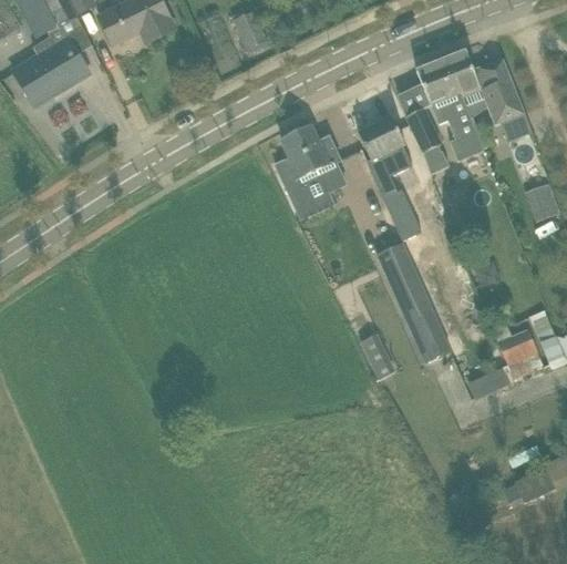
[(34,0),(50,30),(76,17),(68,0),(34,0)]
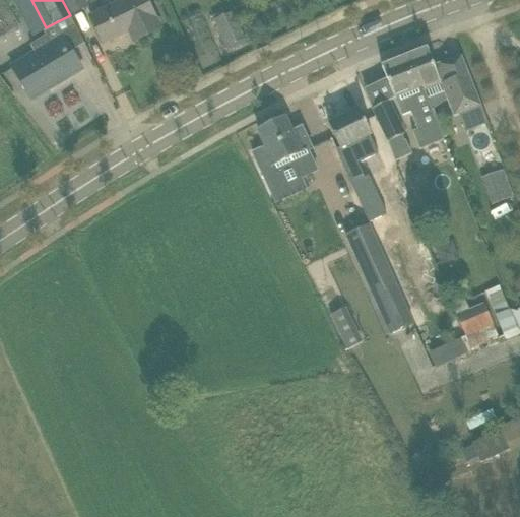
[(63,0),(70,14),(88,5),(85,0),(63,0)]
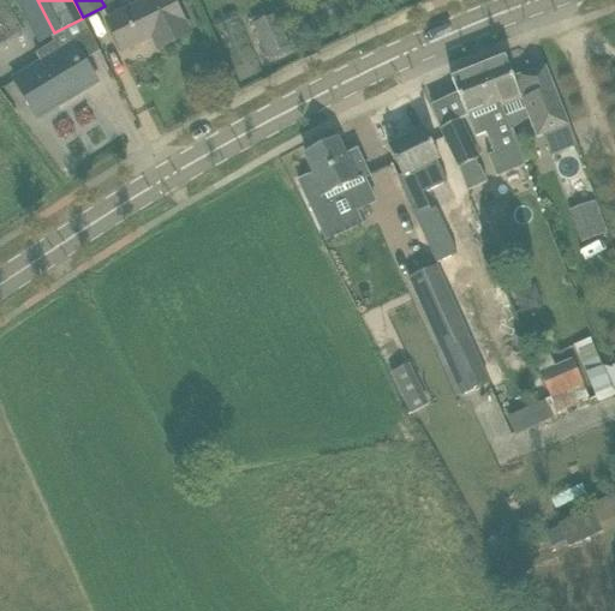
[(105,15),(111,27),(121,48),(139,39),(138,36),(150,29),(159,46),(189,31),(173,0),(136,0),(105,15)]
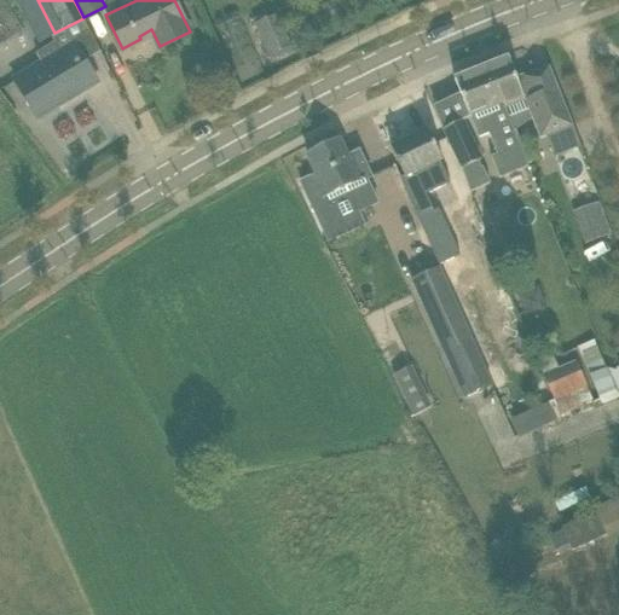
[(290,42),(281,23),(272,27),(267,16),(253,22),(268,52),(290,42)]
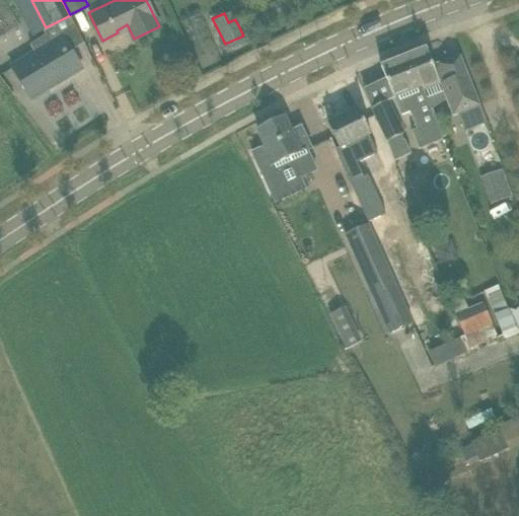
[(33,49),(10,63),(30,96),(70,73),(66,66),(77,59),(61,31),(49,40),(45,33),(29,43),(33,49)]
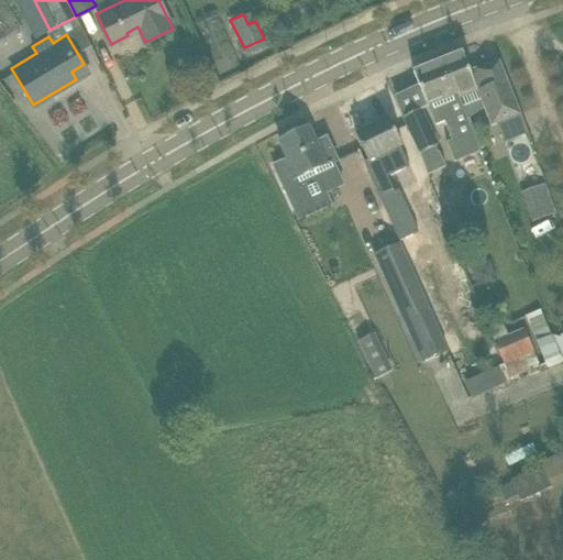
[(520,112),(506,77),(495,81),(487,64),(476,68),(477,69),(471,73),(462,51),(414,70),(428,106),(434,123),(444,120),(451,138),(446,140),(454,160),(481,150),(478,143),(460,97),(477,90),(490,124),(520,112)]
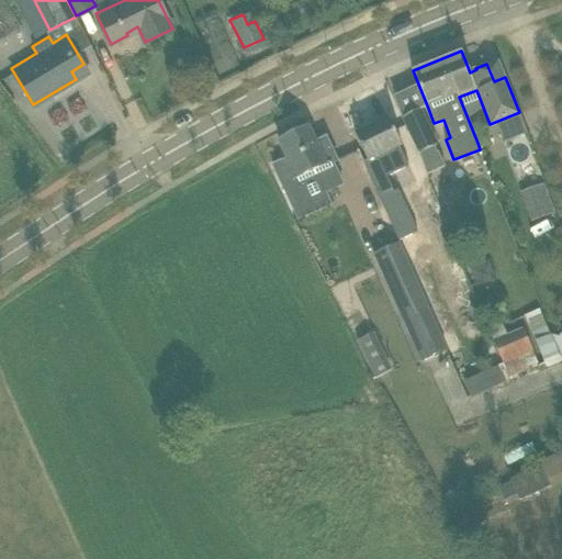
[(437,143),(419,107),(402,114),(419,152),(427,172),(445,164),(438,149),(437,151),(434,144),(437,143)]
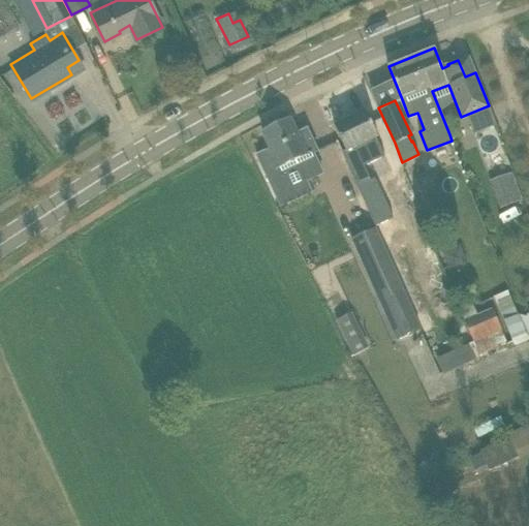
[(334,124),(342,143),(346,150),(347,150),(353,162),(366,156),(361,144),(378,135),(365,109),(334,124)]
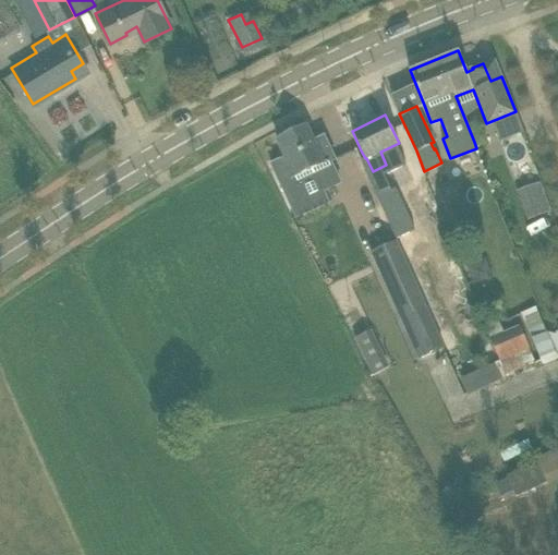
[(286,155),(280,157),(290,178),(289,179),(304,213),(329,202),(313,167),(324,163),(305,123),(277,137),(286,155)]
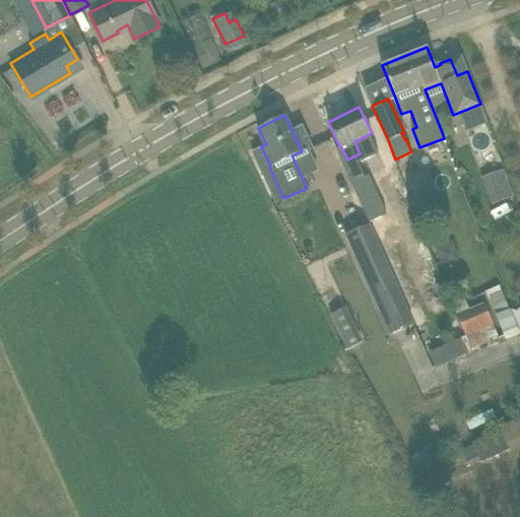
[(480,176),(491,203),(512,195),(502,168),(480,176)]
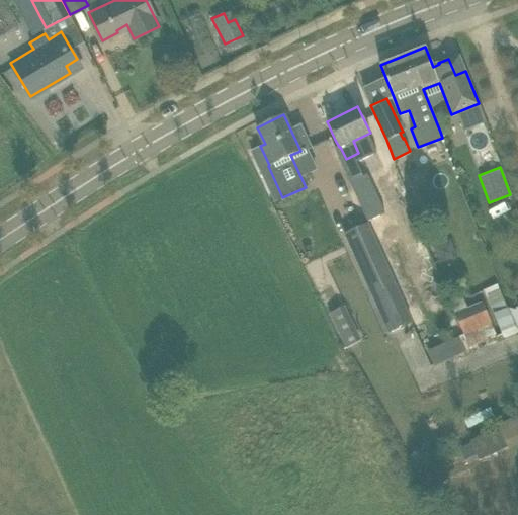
[(351,181),(365,210),(384,201),(370,172),(351,181)]
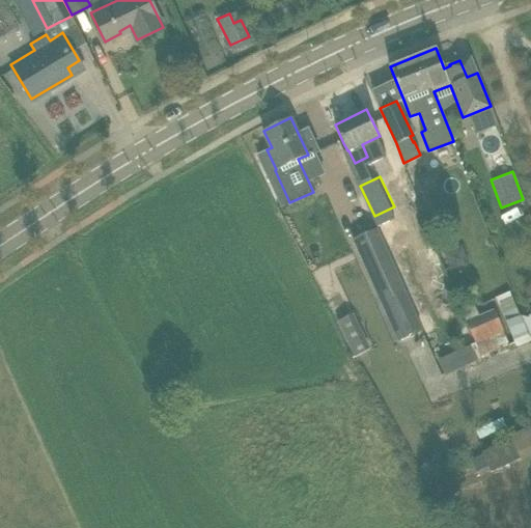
[(403,289),(376,228),(354,239),(381,300),(403,289)]
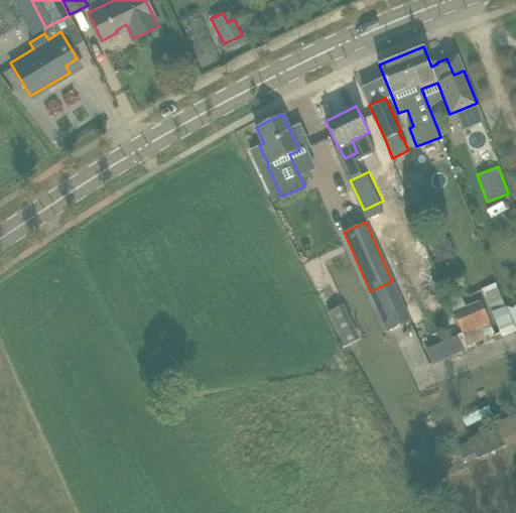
[(453,311),(462,333),(488,321),(479,299),(453,311)]
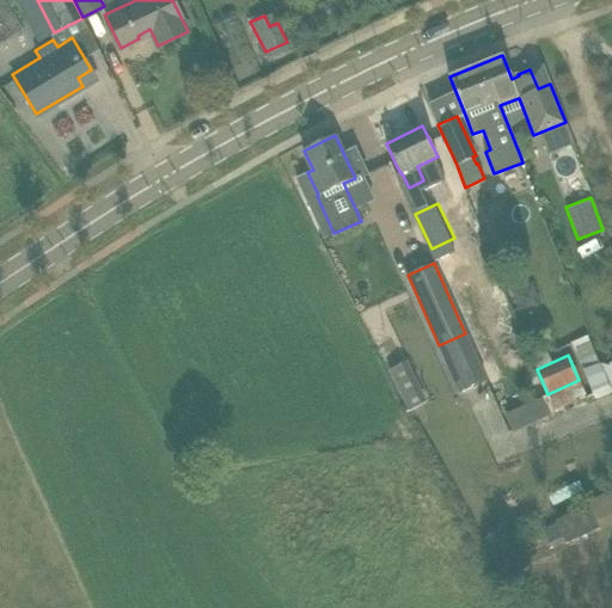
[(389,368),(398,388),(399,388),(416,380),(407,360),(389,368)]
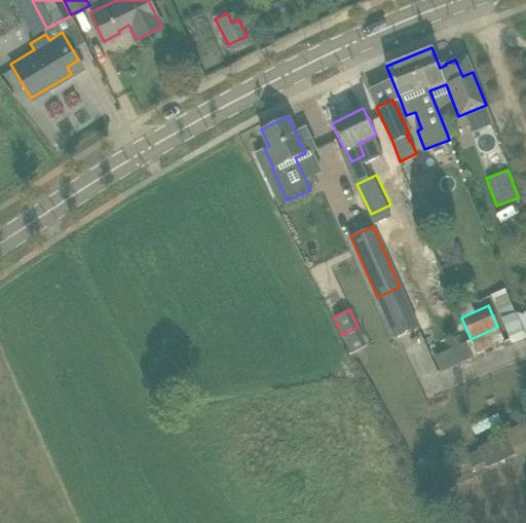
[(420,311),(413,314),(418,326),(424,323),(420,311)]
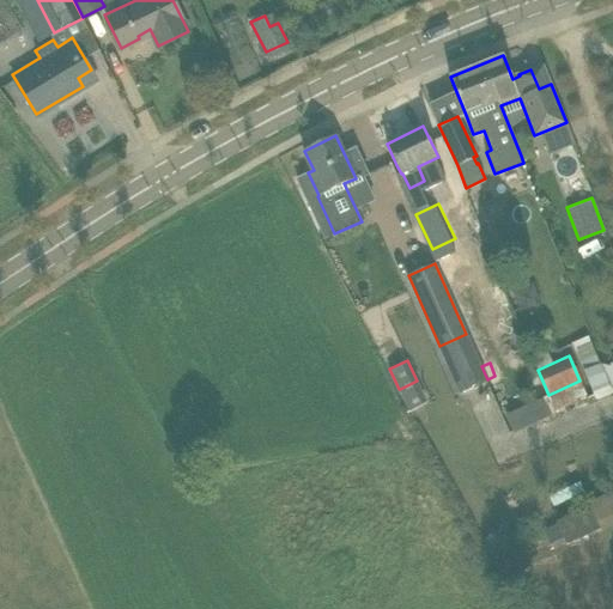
[(583,369),(595,399),(611,391),(599,363),(583,369)]
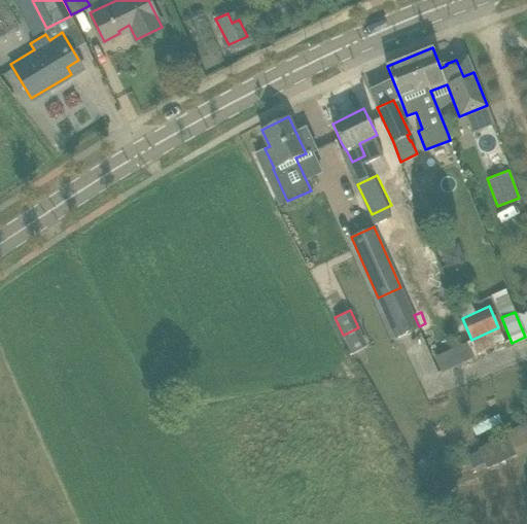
[(433,356),(441,371),(475,355),(467,340),(433,356)]
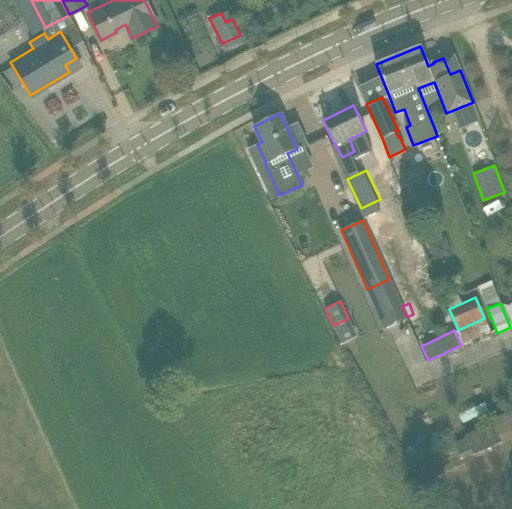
[(463,434),(473,454),(501,441),(492,421),(463,434)]
